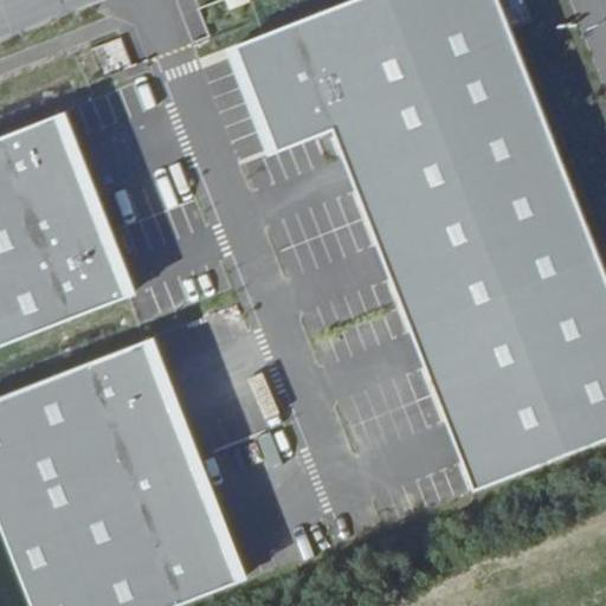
[(605,439),(605,281),(495,0),(355,0),(237,46),(278,150),(333,128),(476,491),(605,439)]
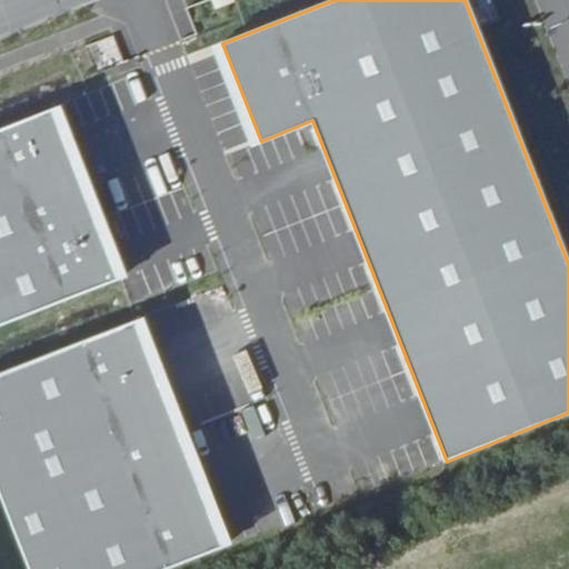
[(53,109),(0,129),(0,322),(119,277),(53,109)]
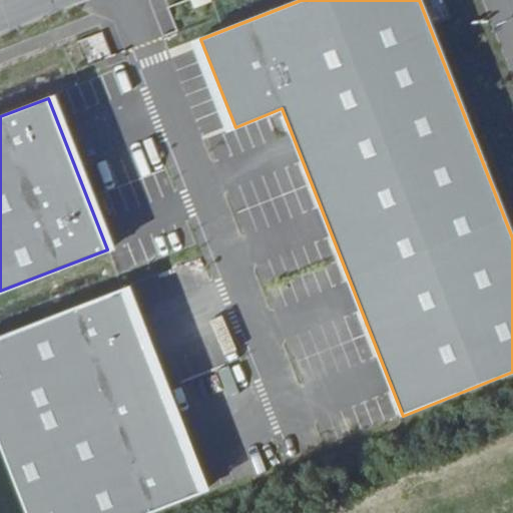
[(163,309),(204,293),(194,267),(153,283),(163,309)]
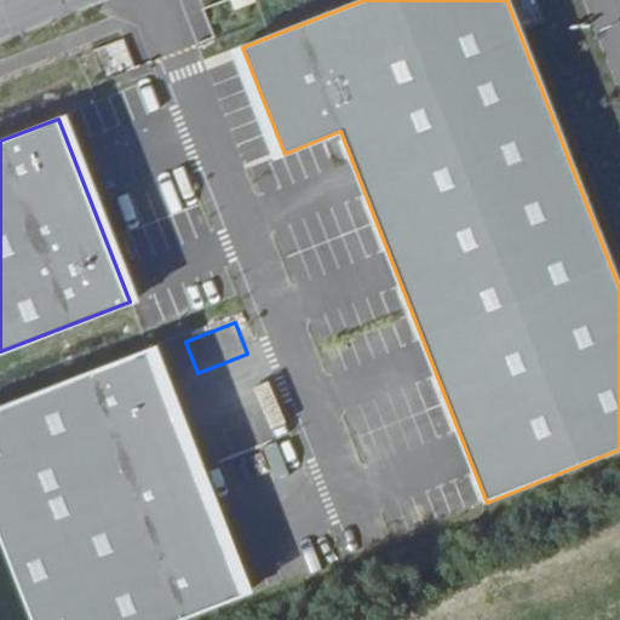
[(147,349),(0,406),(0,539),(32,619),(176,619),(244,593),(147,349)]
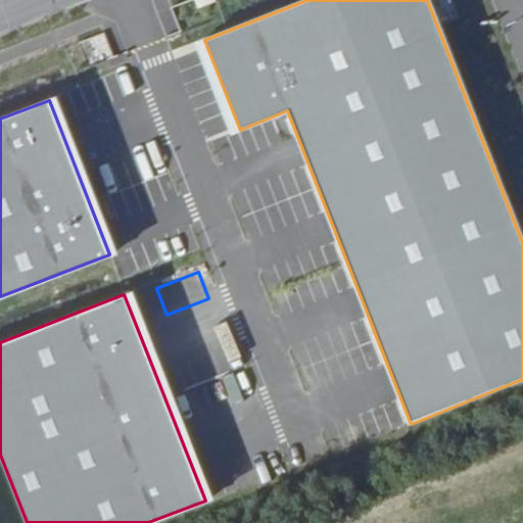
[(240,353),(216,361),(228,398),(252,390),(240,353)]
